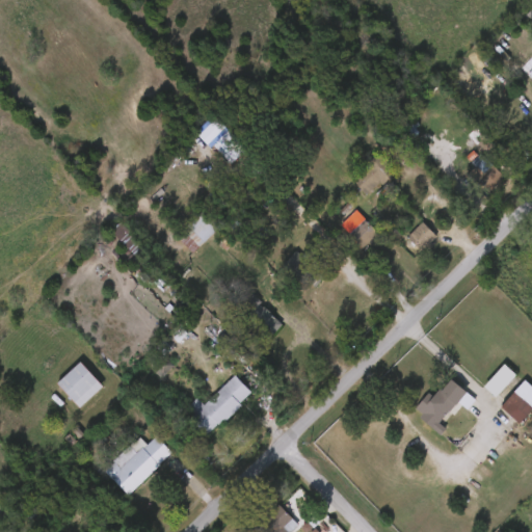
[(379,153),(386,160),(388,158),(393,164),(390,167),(396,174),(367,200),(351,180),(366,167),(364,165),(379,153)]
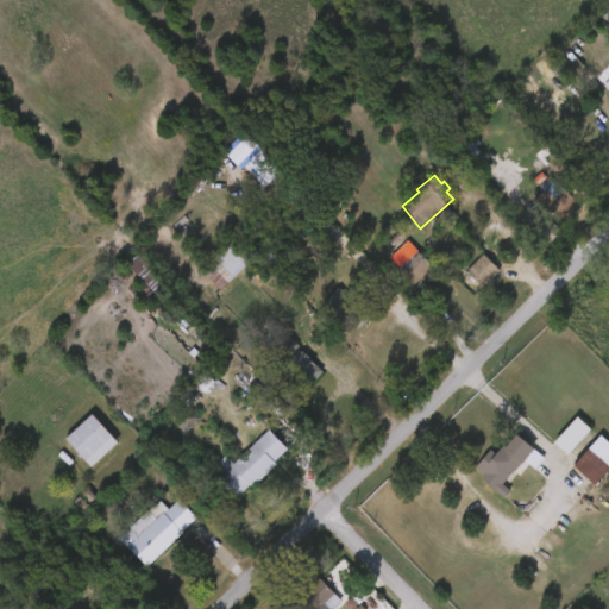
[(577,202),(560,219),(557,214),(550,221),(533,203),(546,189),(541,184),(550,176),(577,202)]
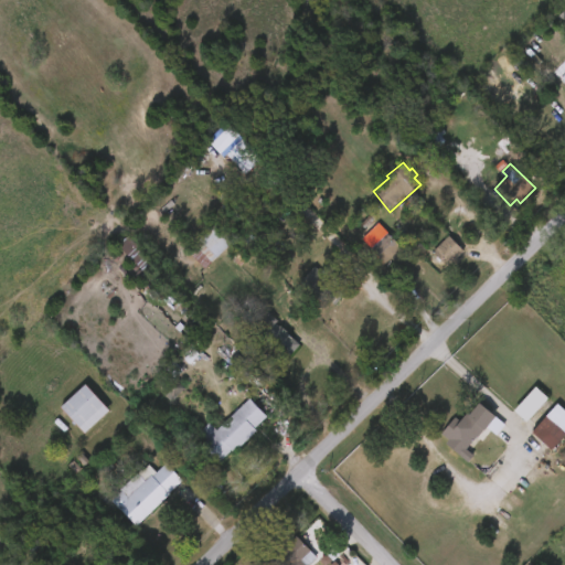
[(214,258),(204,268),(188,249),(215,222),(233,240),(214,258)]
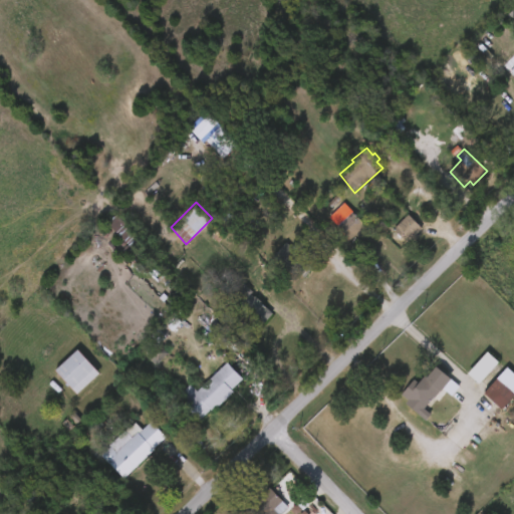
[(353,239),(351,240),(329,217),(344,203),(366,226),(353,239)]
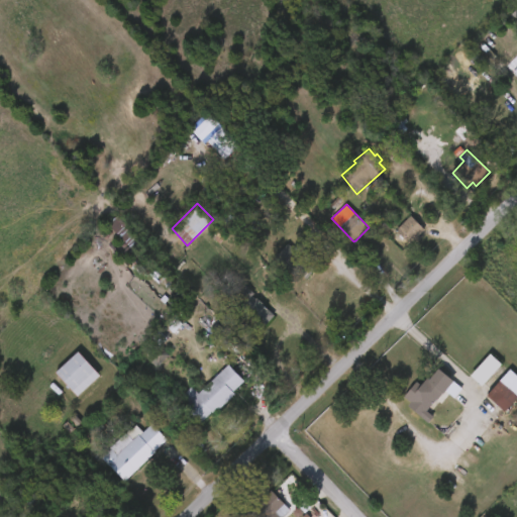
[(156,255),(146,264),(107,223),(116,215),(156,255)]
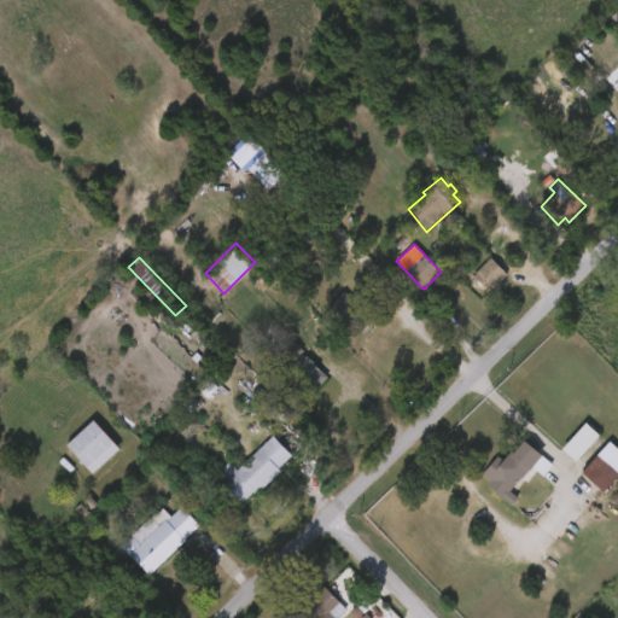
[(503,285),(499,290),(495,286),(489,292),(472,275),(490,257),(507,274),(500,281),(503,285)]
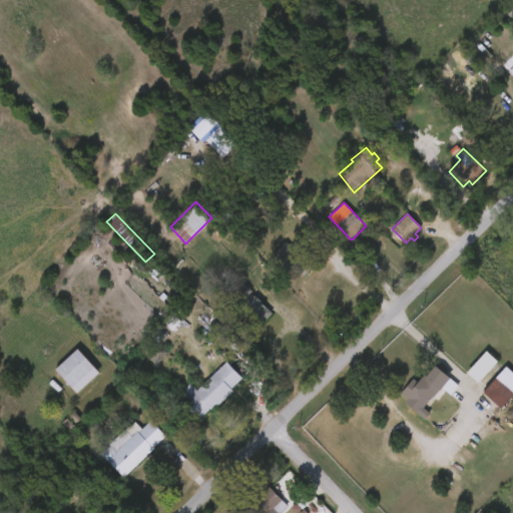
[(249,294),(262,302),(260,304),(272,313),(259,328),(225,300),(239,282),(251,292),(249,294)]
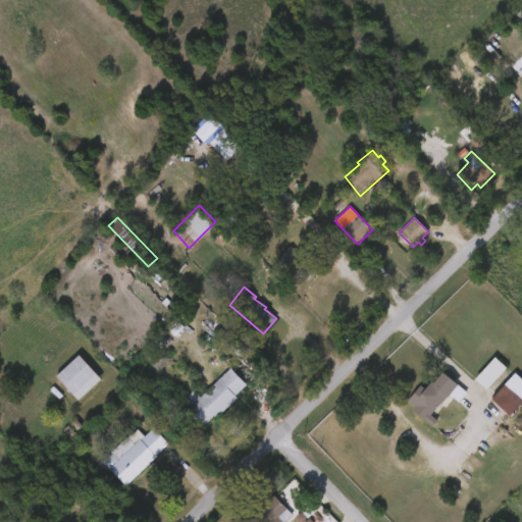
[(98,378),(74,400),(53,375),(75,355),(98,378)]
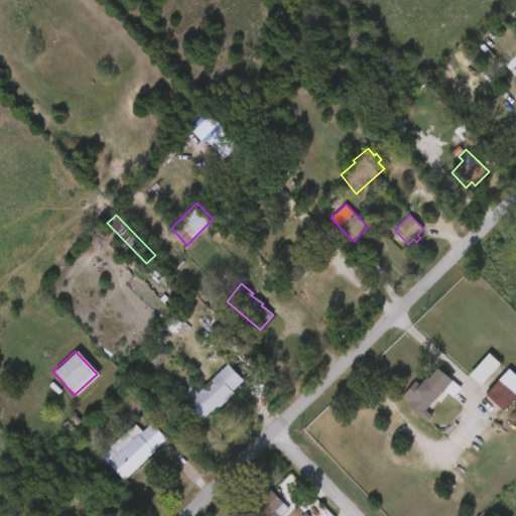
[(484,380),(480,384),(469,374),(489,352),(500,363),(484,380)]
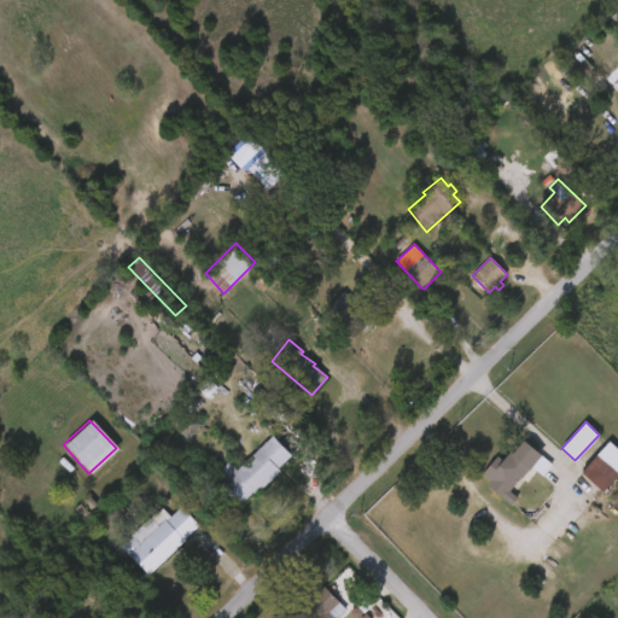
[(280,471),(255,496),(252,493),(238,506),(220,487),(225,481),(217,472),(228,461),(237,471),(272,436),(291,455),(278,468),(280,471)]
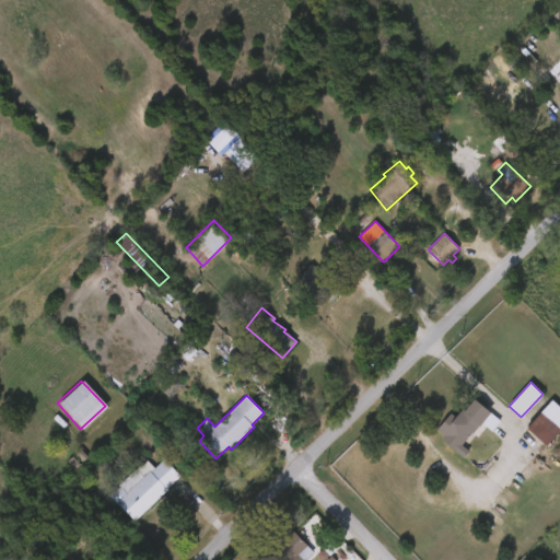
[(474,399),(500,420),(491,431),(485,426),(477,436),(474,434),(464,447),(468,451),(463,457),(441,440),(444,435),(435,429),(448,412),(455,417),(461,409),(464,411),(474,399)]
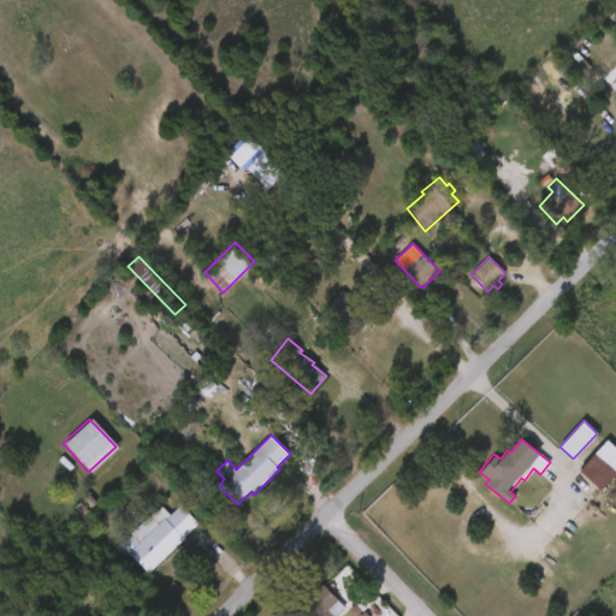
[(615,448),(615,472),(600,490),(580,471),(606,439),(615,448)]
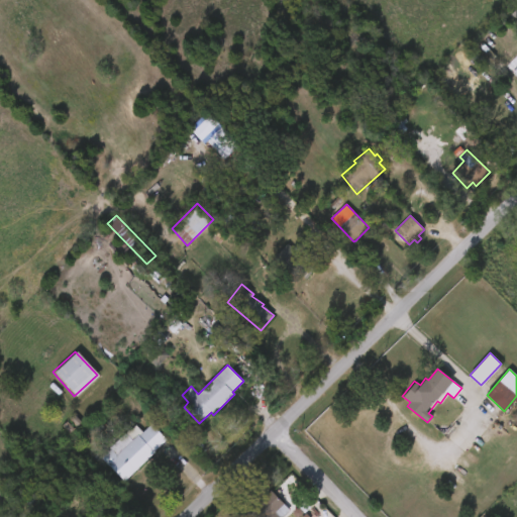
[(150,424),(165,438),(122,481),(101,458),(134,426),(141,433),(150,424)]
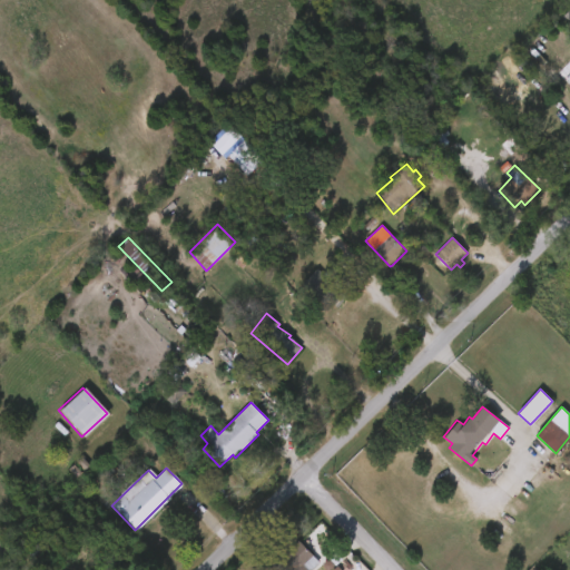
[(313,569),(269,569),(301,541),(321,563),(313,569)]
